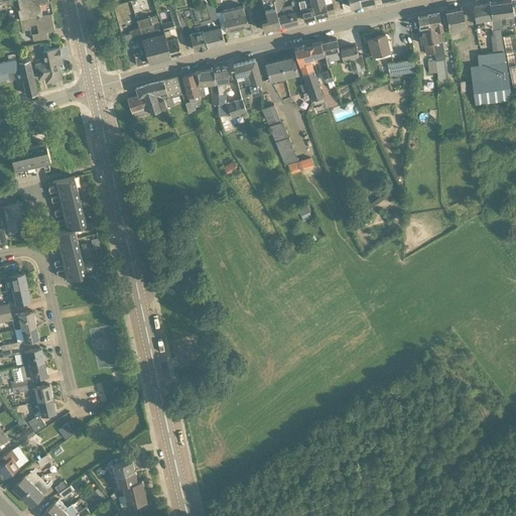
[(19,20),(41,15),(39,4),(48,2),(47,0),(16,0),(19,9),(17,10),(18,18),(13,19),(13,21),(19,20)]
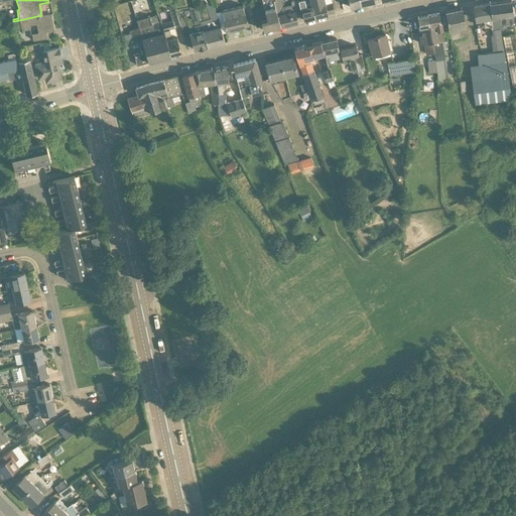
[(275,0),(261,0),(264,9),(269,29),(280,26),(273,1),(275,0)]
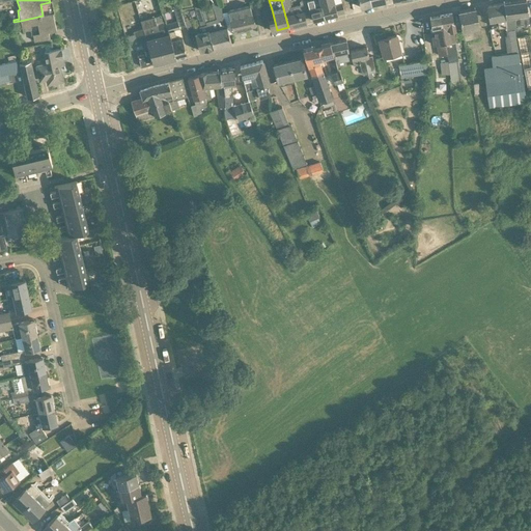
[(289,7),(287,0),(284,0),(283,0),(281,1),(288,27),(306,23),(304,18),(310,16),(307,3),(301,5),(301,4),(289,7)]
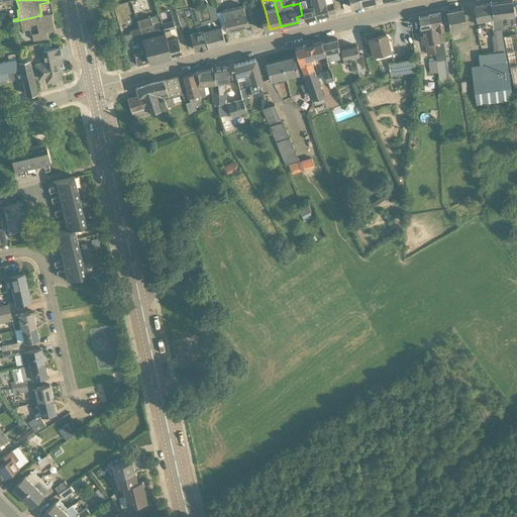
[(304,20),(315,17),(310,0),(298,0),(299,3),(302,15),(304,20)]
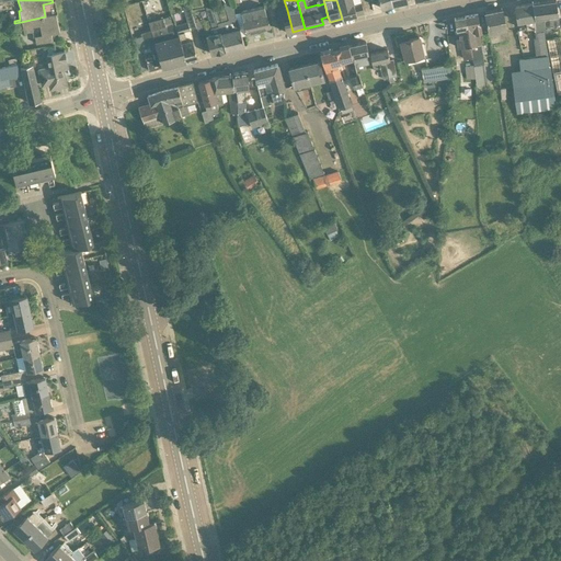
[(336,0),(342,19),(364,13),(359,0),(336,0)]
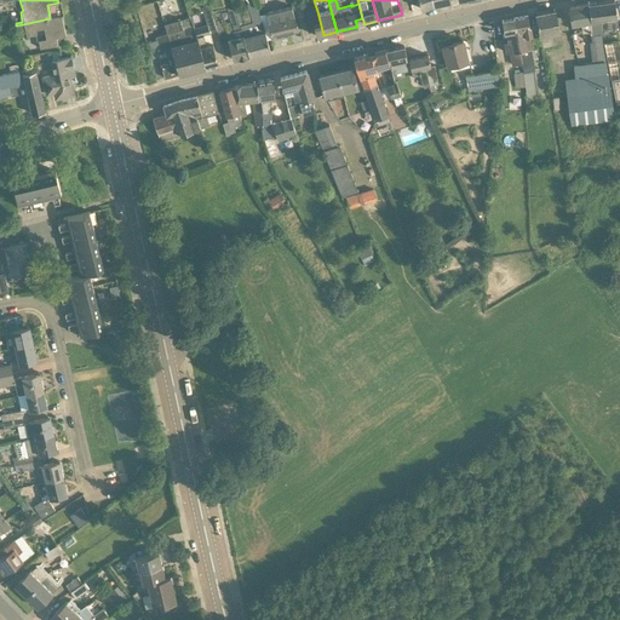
[(418,0),(422,10),(434,6),(431,0),(418,0)]
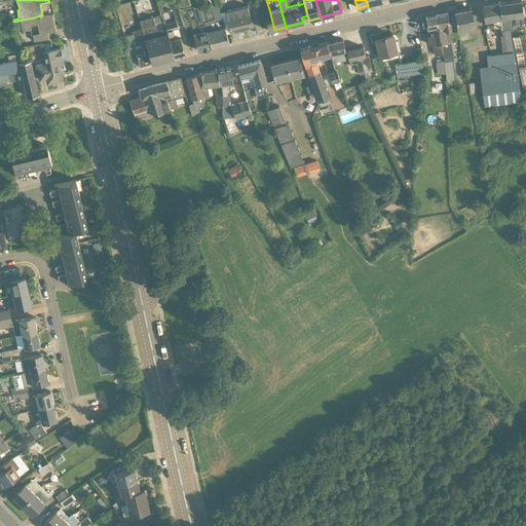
[(501,28),(502,31),(510,30),(511,29),(511,25),(524,23),(521,0),(518,1),(498,4),(501,27),(501,28)]
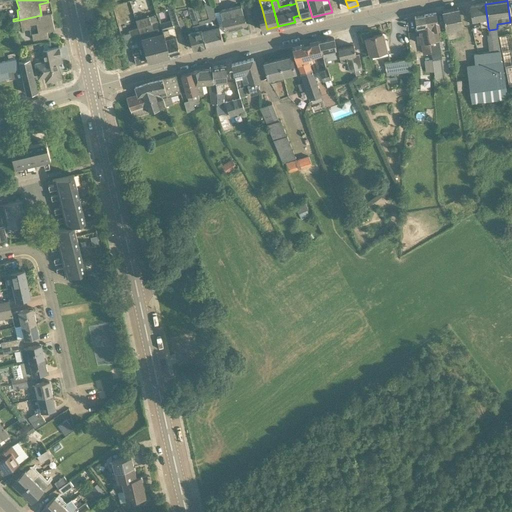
[(194,9),(205,46),(223,42),(211,2),(204,4),(205,8),(198,10),(198,8),(194,9)]
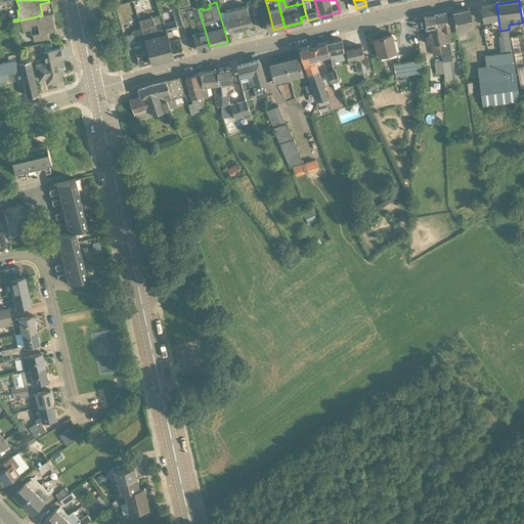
[(491,29),(499,28),(499,27),(496,4),(481,6),(483,22),(484,22),(484,26),(491,25),(491,29)]
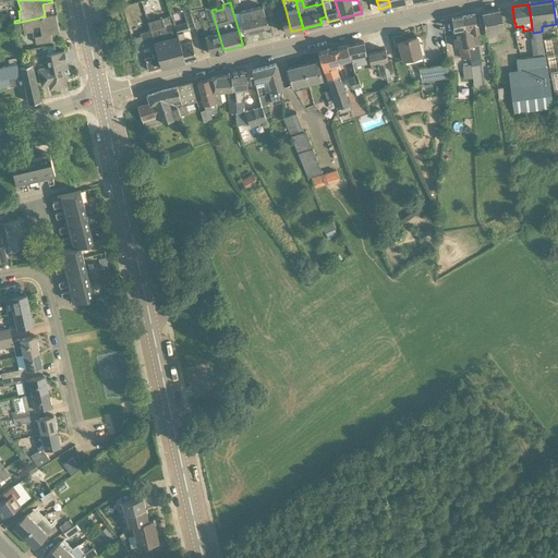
[(195,28),(193,23),(189,5),(181,8),(185,22),(174,25),(176,29),(184,61),(196,58),(189,29),(195,28)]
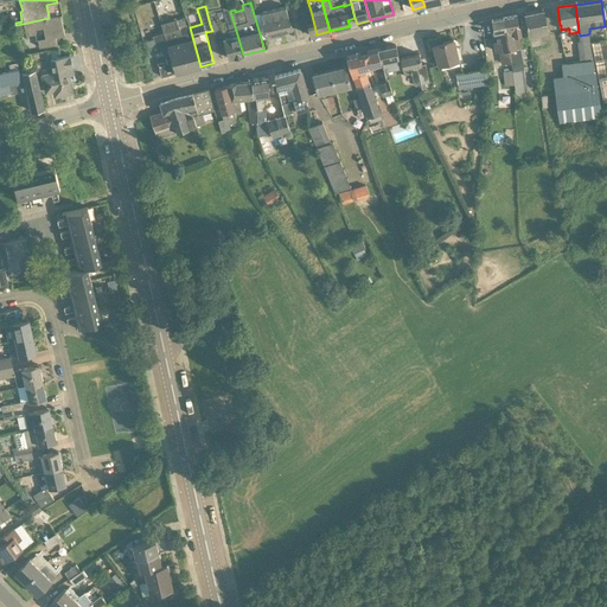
[(267,38),(276,36),(275,33),(291,30),(285,7),(260,13),(267,38)]
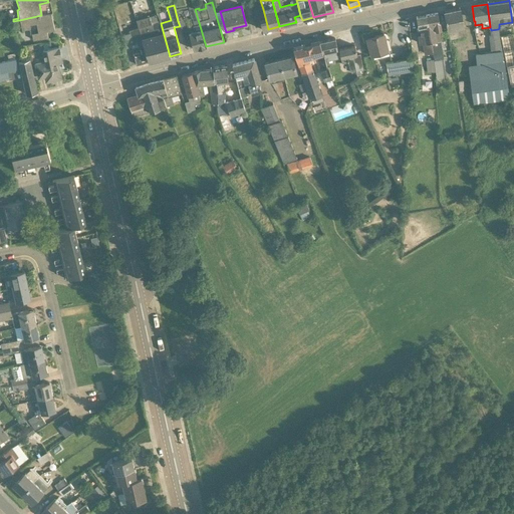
[(450,40),(466,37),(464,27),(460,8),(444,11),(450,40)]
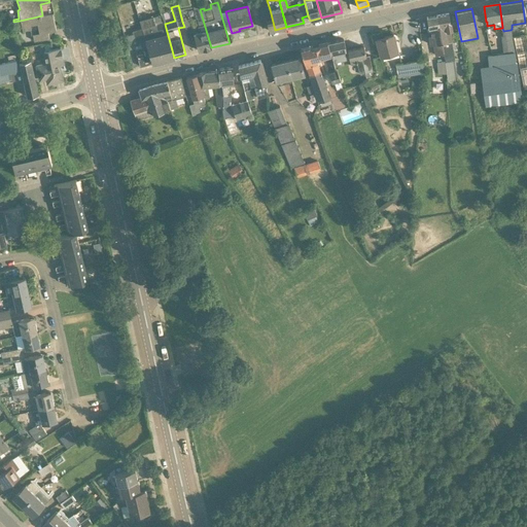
[(198,32),(194,33),(199,50),(200,50),(211,47),(200,9),(194,10),(195,14),(198,26),(197,27),(198,32)]
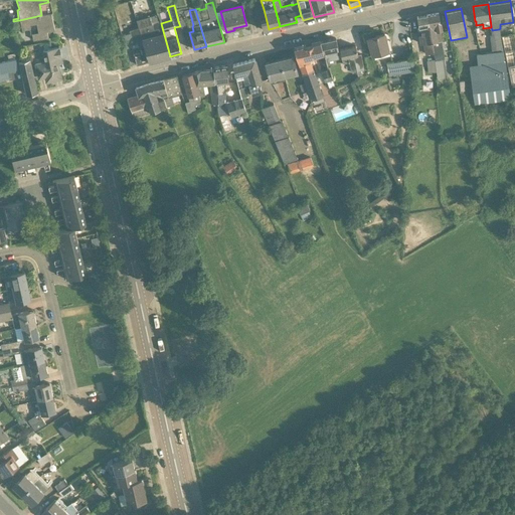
[(263,30),(269,29),(264,9),(251,12),(255,27),(262,26),(263,30)]
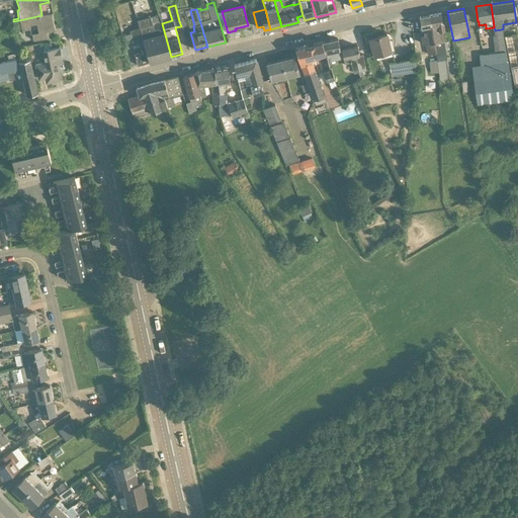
[(6,21),(13,20),(11,12),(4,13),(6,21)]
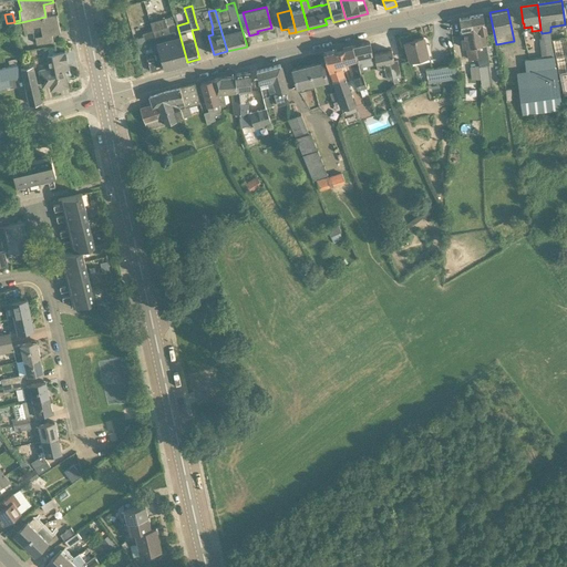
[(45,17),(21,22),(23,34),(32,32),(31,28),(40,26),(42,35),(34,38),(35,44),(52,41),(51,33),(60,32),(55,14),(45,17)]
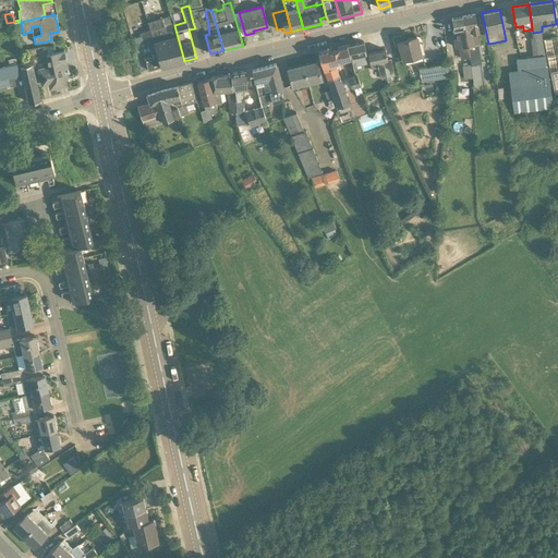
[(161,16),(147,21),(148,26),(149,31),(160,67),(161,67),(165,65),(184,61),(176,29),(174,25),(173,23),(171,14),(161,17),(161,16)]
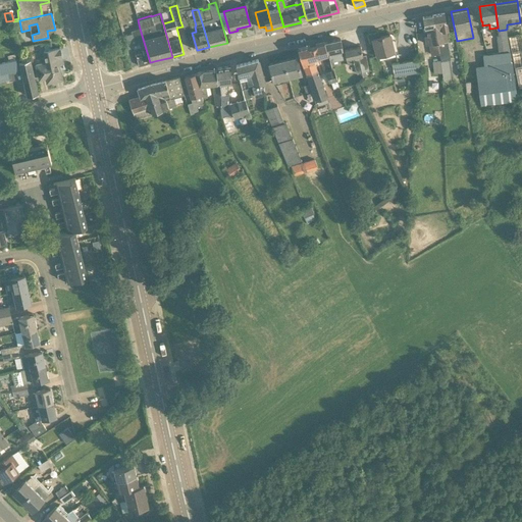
[(444,13),(432,15),(438,54),(439,60),(441,73),(441,74),(441,77),(442,77),(442,80),(442,83),(444,82),(451,82),(448,56),(450,56),(449,51),(448,42),(449,42),(444,13)]
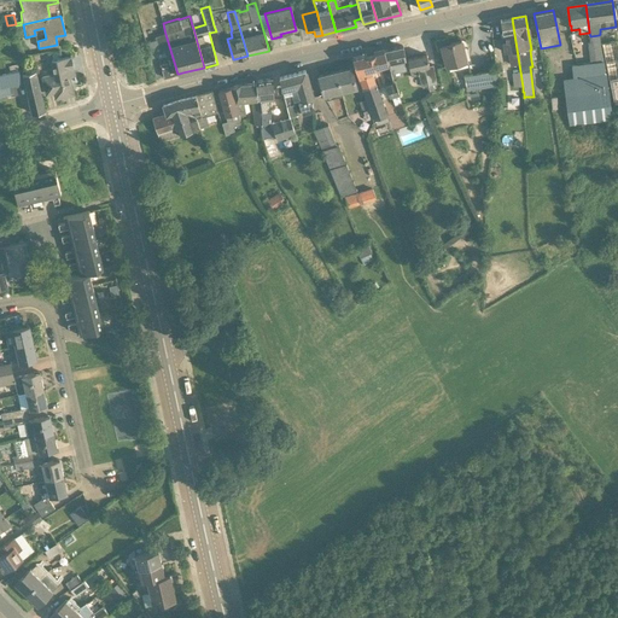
[(512,18),(500,21),(503,40),(506,39),(506,42),(503,42),(506,53),(509,52),(511,65),(519,64),(512,18)]
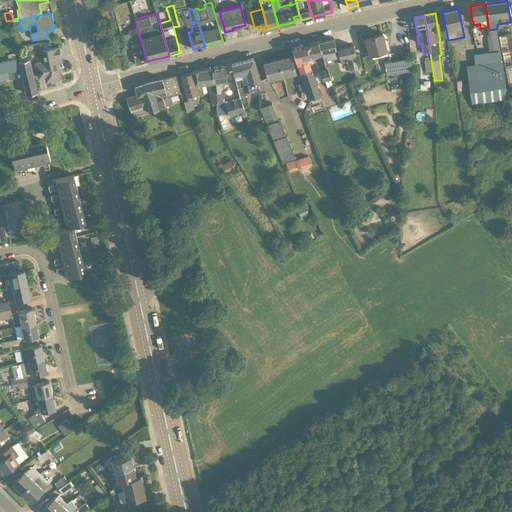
[(184,19),(177,21),(179,25),(182,32),(188,30),(184,19)]
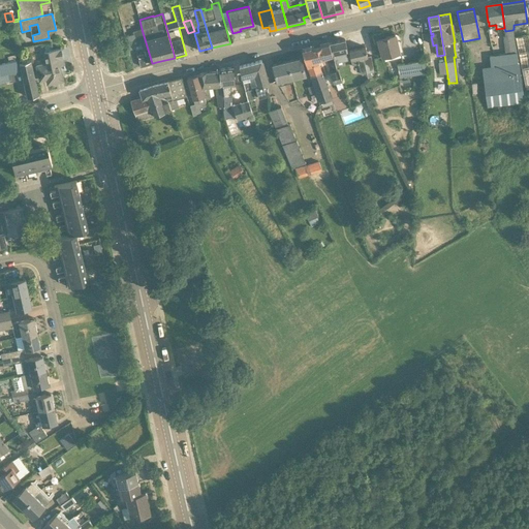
[(514,30),(515,36),(527,34),(526,28),(514,30)]
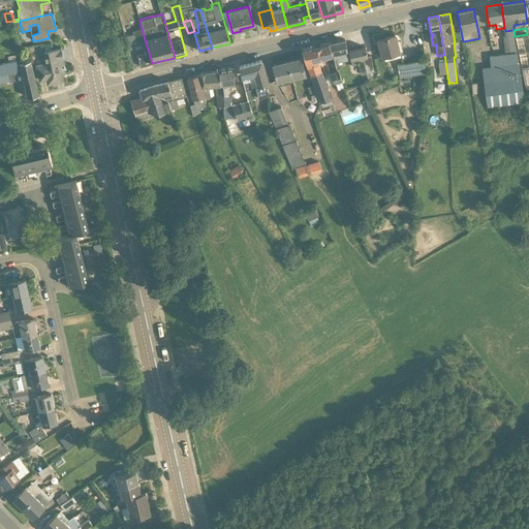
[(134,48),(139,67),(152,63),(142,29),(132,32),(133,34),(124,36),(128,50),(134,48)]
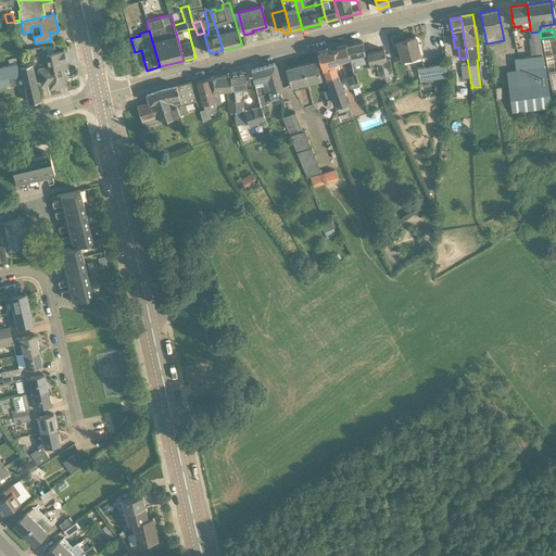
[(531,38),(529,38),(532,57),(543,54),(539,32),(531,33),(530,33),(531,38)]
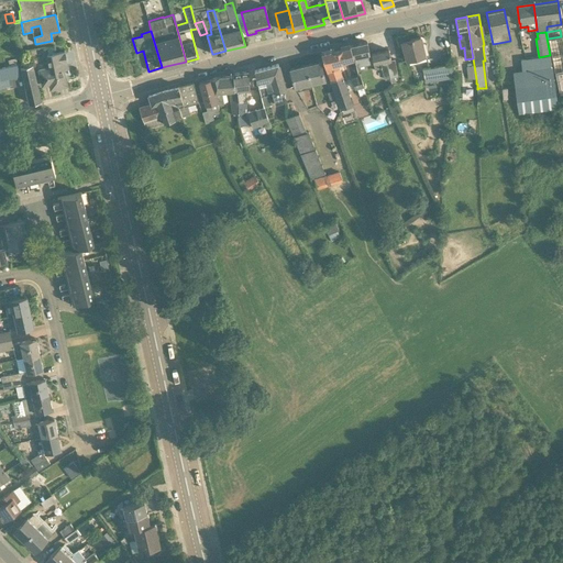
[(409,37),(399,41),(401,51),(404,51),(407,62),(424,56),(420,37),(410,40),(409,37)]
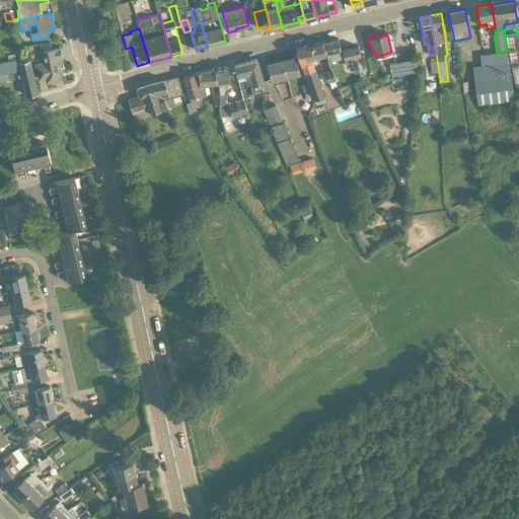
[(322,43),(325,54),(326,54),(328,60),(327,60),(328,66),(339,64),(337,58),(341,58),(339,50),(341,50),(338,39),(322,43)]
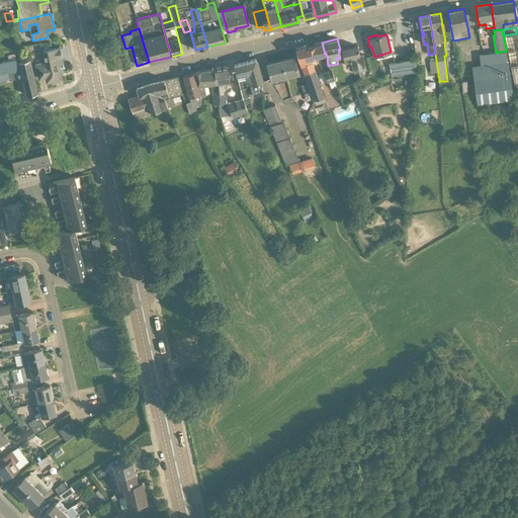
[(322,41),(295,49),(313,101),(314,100),(325,97),(321,85),(317,73),(312,58),(325,54),(322,42),(322,41)]
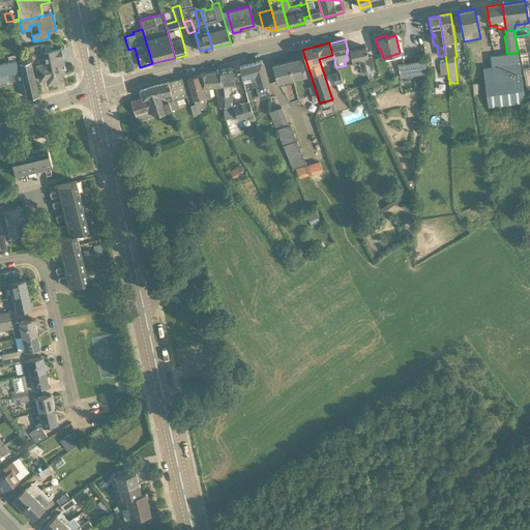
[(365,48),(349,51),(352,66),(359,65),(360,74),(366,72),(367,79),(372,78),(372,72),(375,72),(372,56),(367,57),(365,48)]
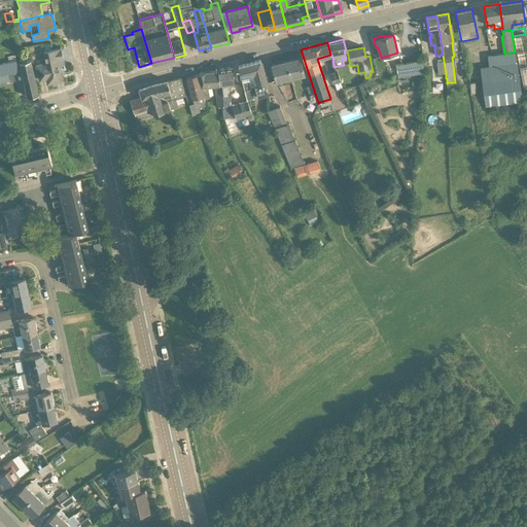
[(47,65),(36,68),(39,80),(46,78),(46,81),(46,82),(47,82),(53,81),(56,82),(58,80),(62,79),(63,79),(63,78),(62,77),(63,77),(60,63),(63,63),(62,57),(63,57),(61,50),(60,48),(45,51),(44,53),(47,65)]
